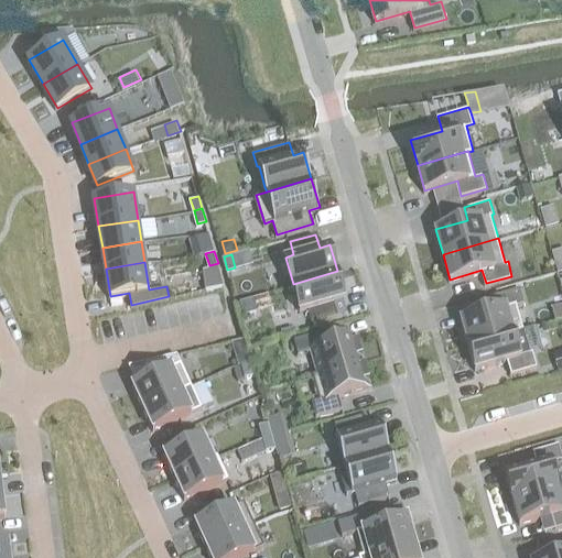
[(337,271),(293,284),(300,310),(309,307),(311,316),(313,321),(338,314),(335,301),(345,297),(337,271)]
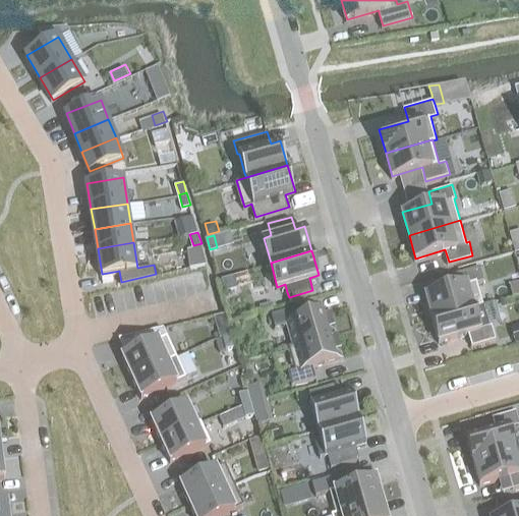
[(453,286),(426,294),(433,318),(483,302),(477,280),(482,278),(479,267),(454,274),(457,285),(453,286)]
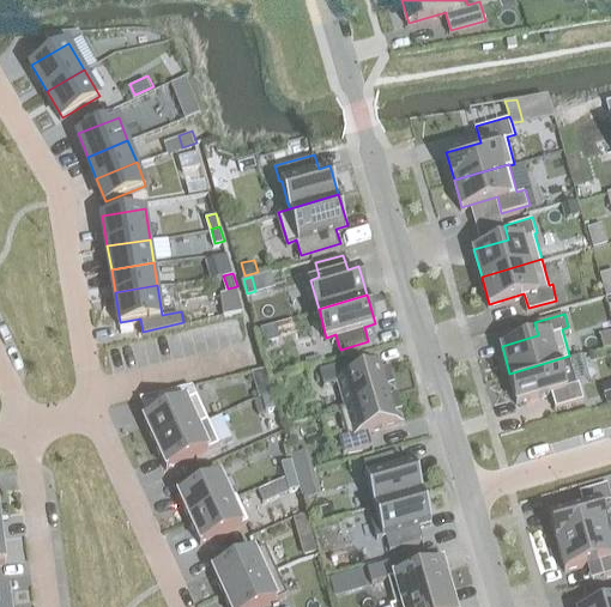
[(276,321),(261,325),(266,339),(279,335),(276,321)]
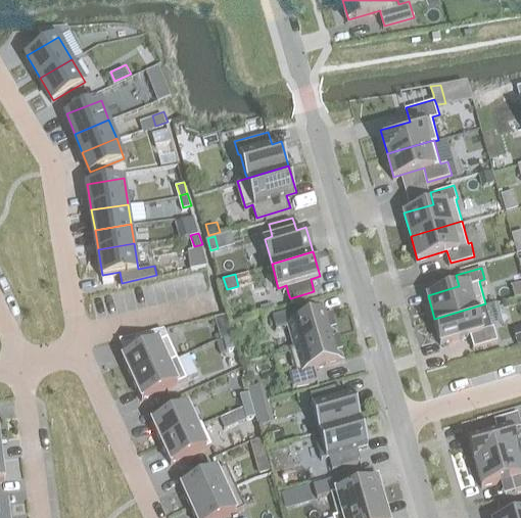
[(485,303),(434,319),(441,341),(471,333),(474,346),(499,339),(494,325),(491,326),(485,303)]
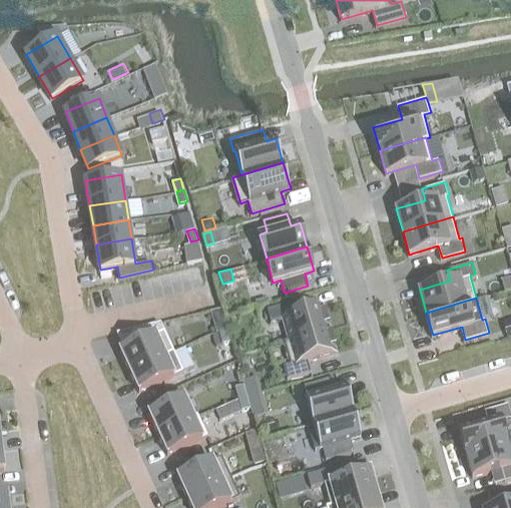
[(292,301),(268,308),(272,321),(284,318),(286,326),(289,339),(290,340),(331,328),(330,325),(324,305),(295,313),(292,301)]
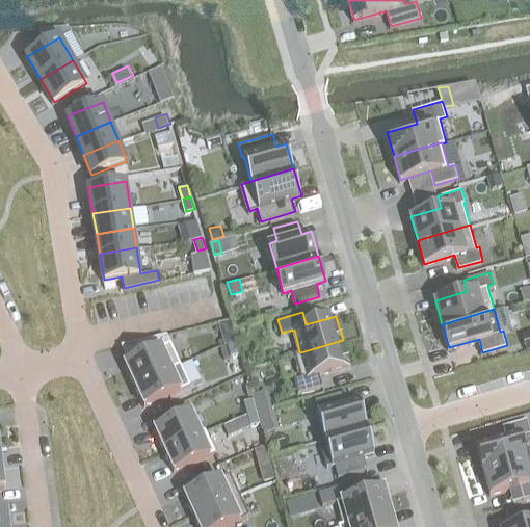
[(129,360),(126,362),(135,384),(181,363),(171,341),(167,334),(167,333),(138,339),(144,353),(129,360)]
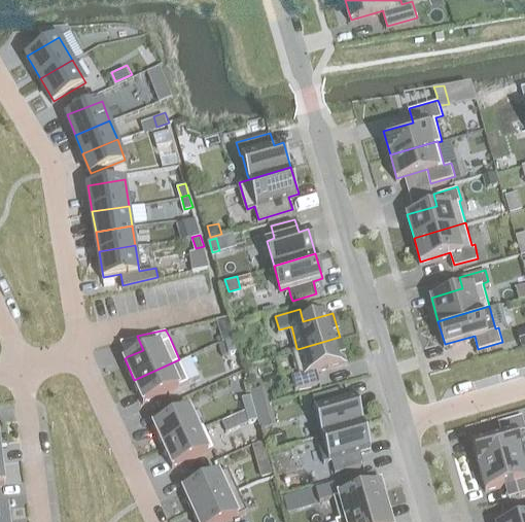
[(234,337),(225,339),(229,351),(238,349),(234,337)]
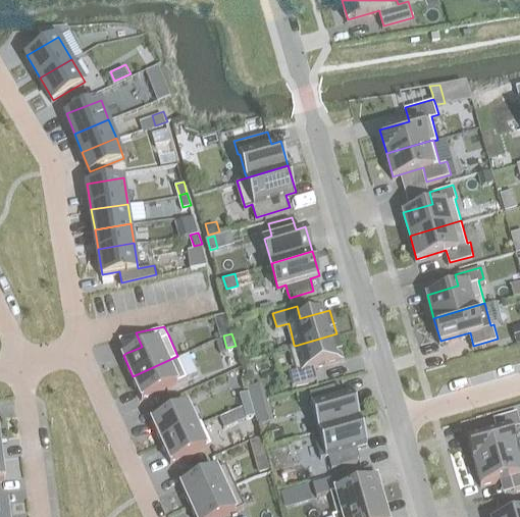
[(296,368),(289,370),(293,384),(317,377),(313,365),(343,357),(336,333),(295,346),(294,345),(290,346),(296,368)]
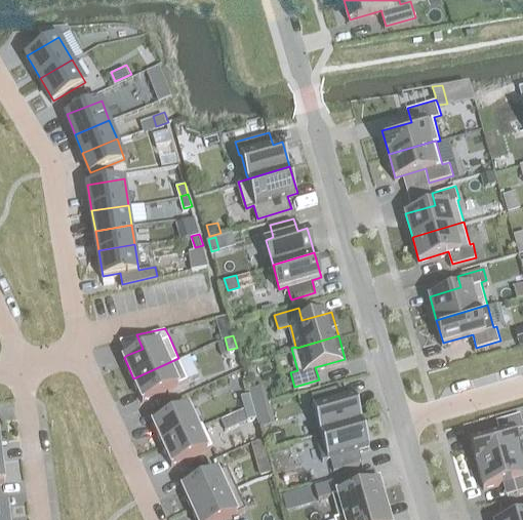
[(178,358),(133,378),(143,399),(159,392),(164,402),(198,387),(193,376),(188,378),(188,377),(179,359),(178,358)]
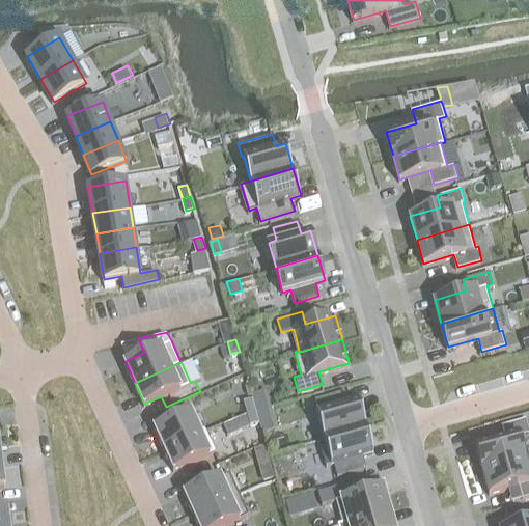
[(345,389),(315,397),(319,410),(316,411),(324,436),(324,437),(366,424),(359,398),(349,402),(345,389)]
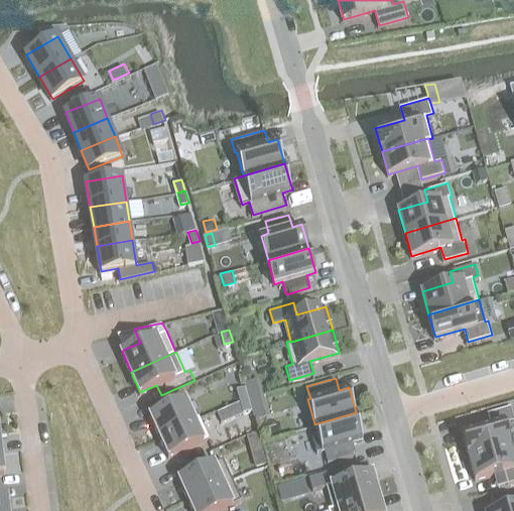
[(246,385),(238,388),(244,411),(253,408),(250,396),(246,385)]
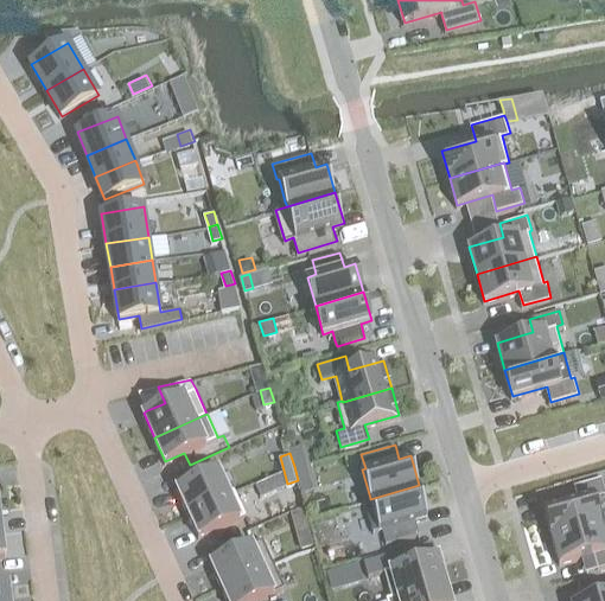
[(218,468),(177,487),(188,511),(229,493),(218,468)]
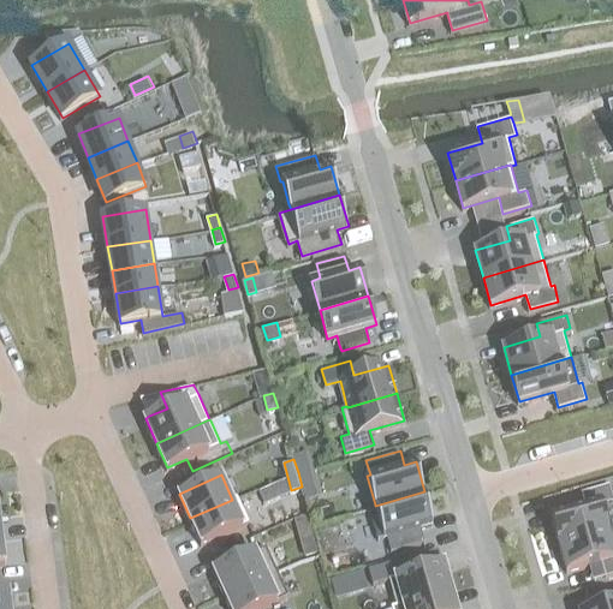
[(587,505),(552,515),(559,542),(612,527),(612,518),(607,501),(612,500),(612,488),(611,482),(582,490),(587,505)]
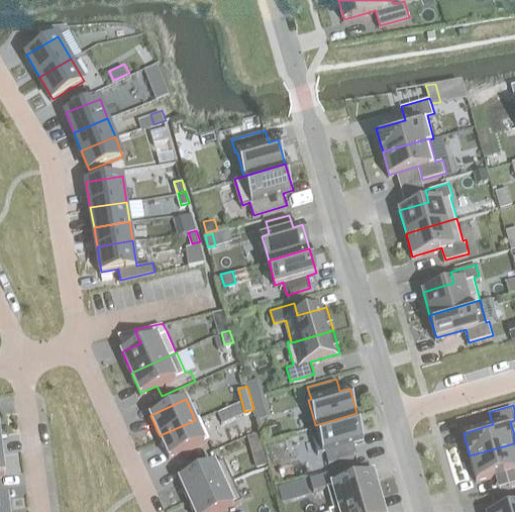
[(315,424),(311,425),(318,451),(325,449),(329,463),(357,453),(354,441),(364,438),(356,413),(315,425),(315,424)]
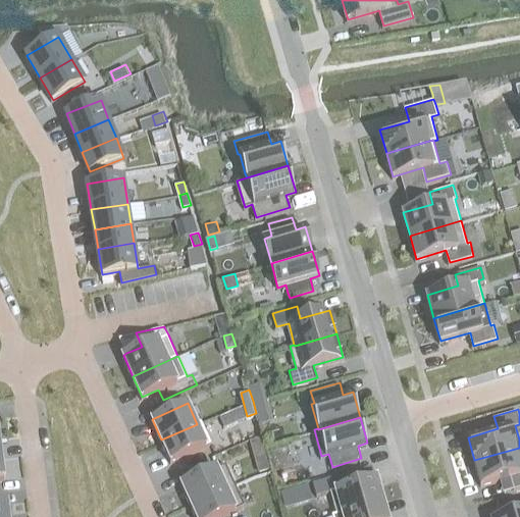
[(197,424),(161,440),(171,461),(207,445),(211,443),(202,422),(197,424)]
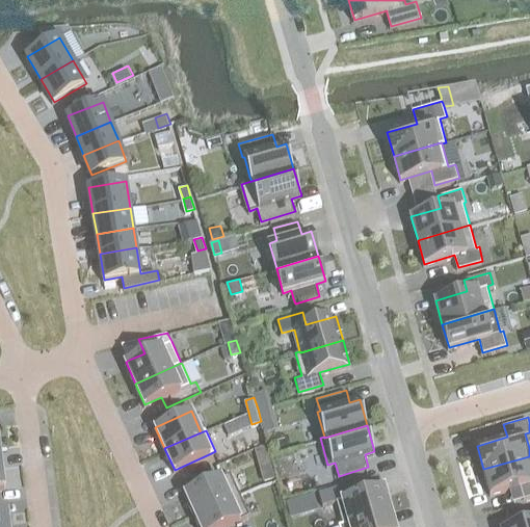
[(267,444),(256,447),(260,462),(270,458),(267,444)]
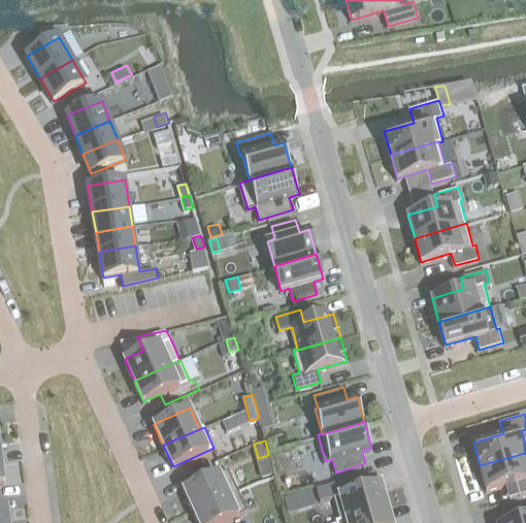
[(525,453),(480,465),(487,489),(517,481),(520,493),(525,491),(525,453)]
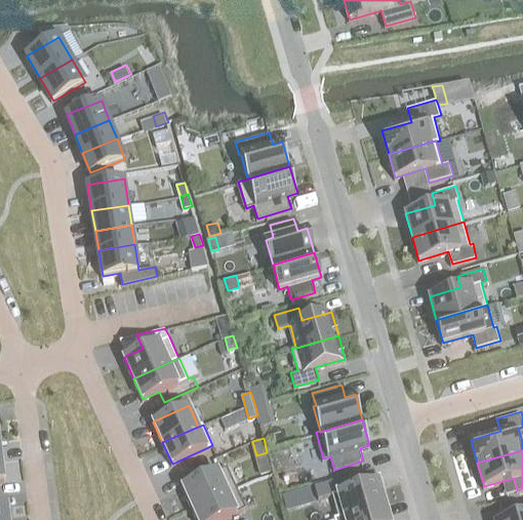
[(228,466),(183,486),(192,507),(237,486),(228,466)]
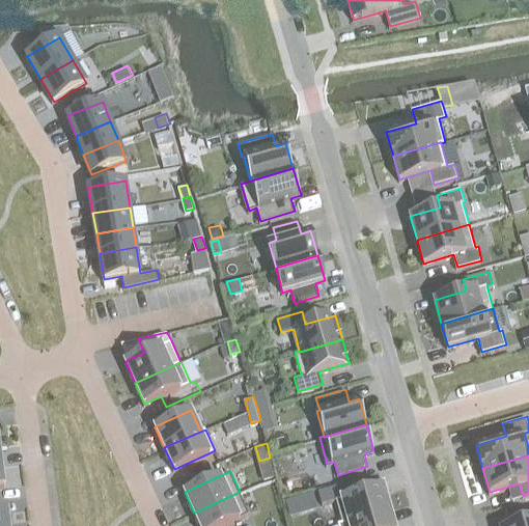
[(350,480),(321,489),(325,502),(336,498),(343,521),(343,522),(390,508),(384,485),(357,493),(354,493),(354,494),(350,480)]
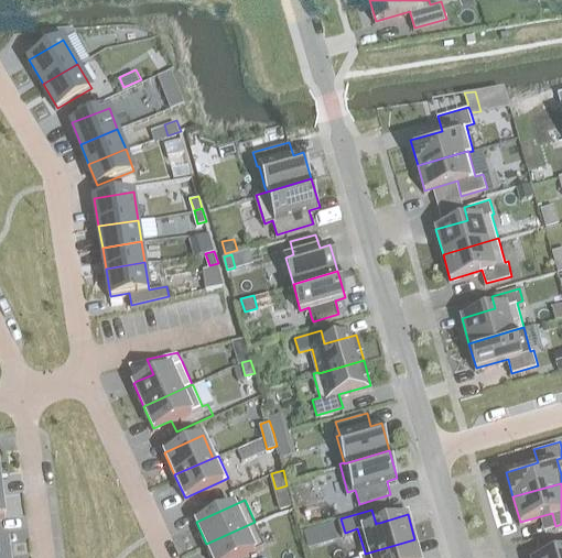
[(334,520),(304,528),(310,546),(339,537),(334,520)]
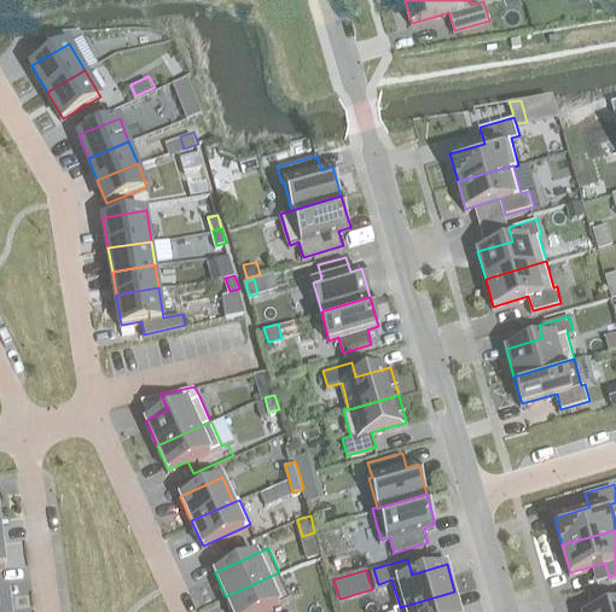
[(279,572),(226,596),(232,611),(257,611),(291,598),(279,572)]
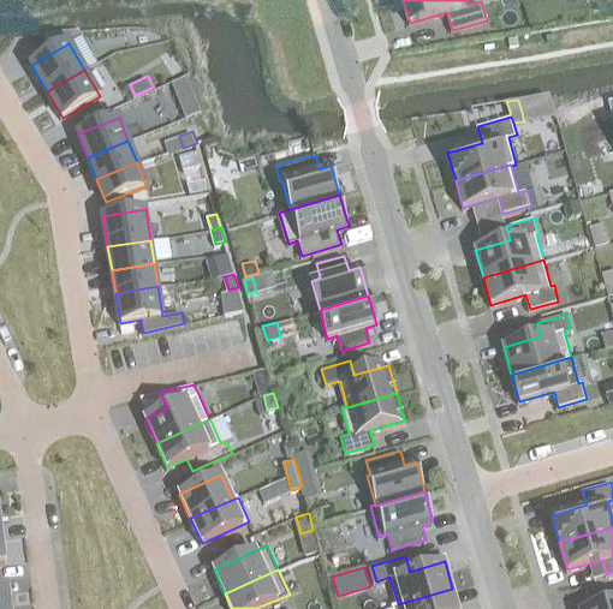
[(612,602),(589,608),(612,608),(612,586),(609,587),(612,595),(612,602)]
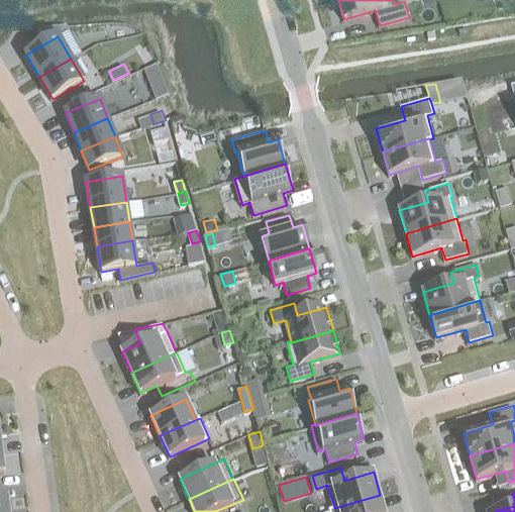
[(10,511),(8,495),(0,496),(0,511),(10,511)]
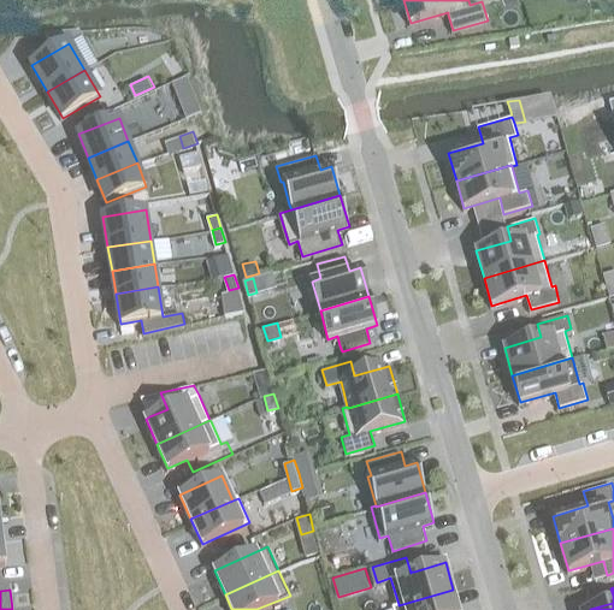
[(394,609),(459,609),(453,590),(399,605),(399,604),(393,606),(394,609)]
